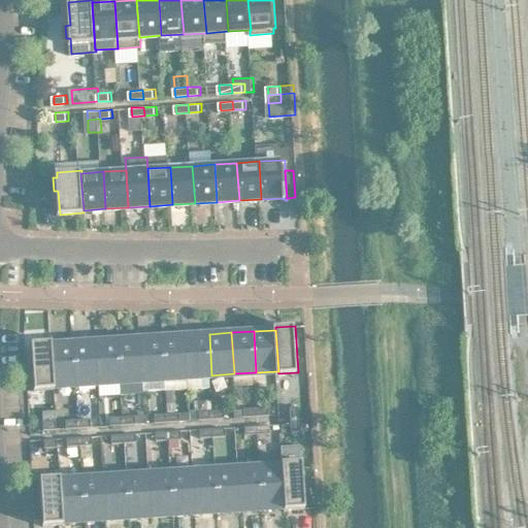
[(209,334),(187,335),(190,376),(211,375),(209,334)]
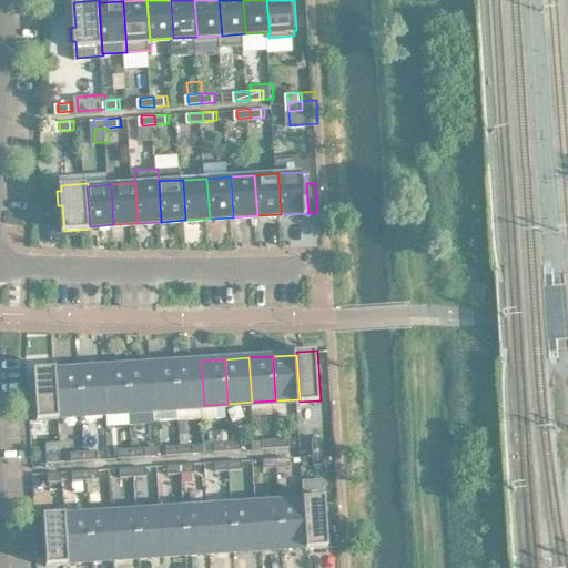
[(201,361),(178,363),(180,407),(204,405),(201,361)]
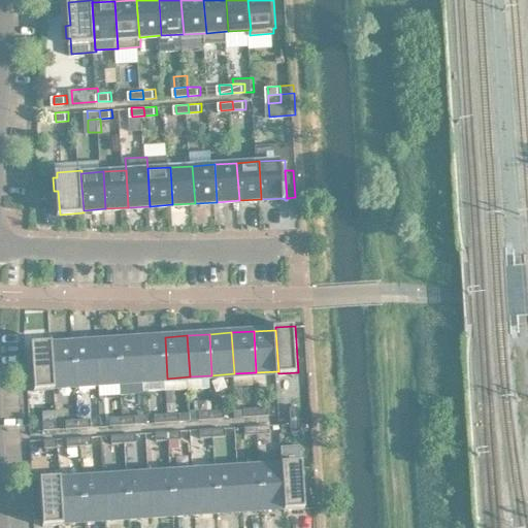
[(165,337),(142,338),(145,380),(167,378),(165,337)]
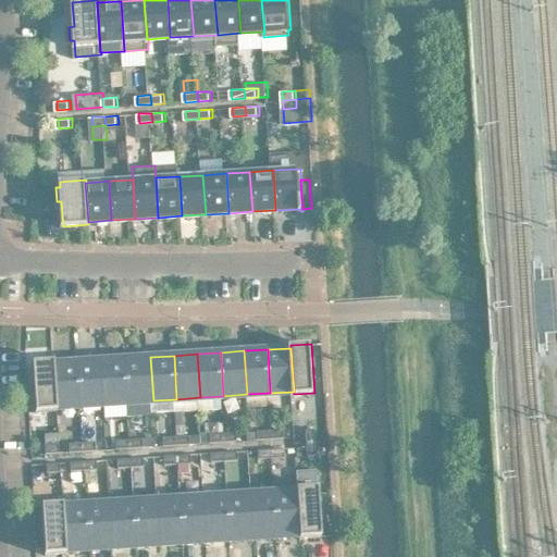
[(150,357),(126,358),(130,403),(153,400),(150,357)]
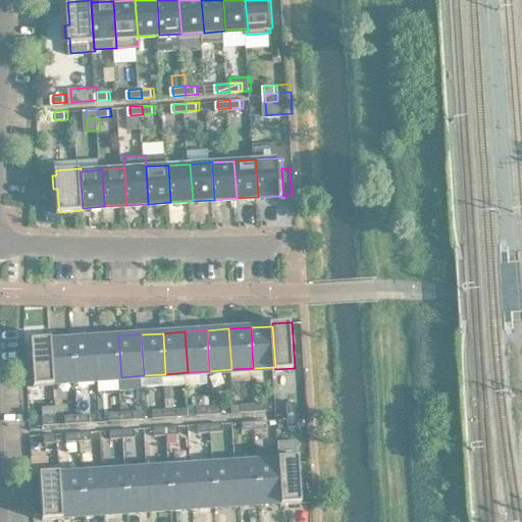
[(118,335),(97,337),(100,378),(121,377),(118,335)]
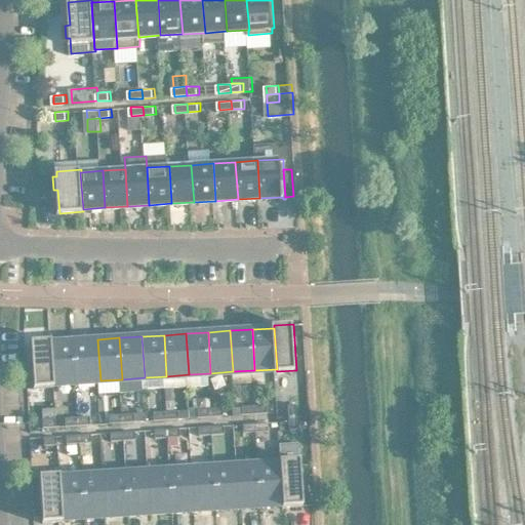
[(53,342),(53,339),(34,340),(36,388),(56,386),(56,384),(55,384),(53,342)]
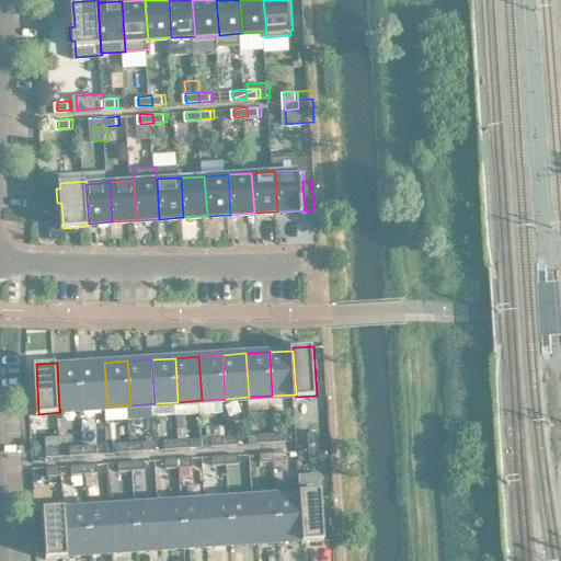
[(104,363),(80,364),(83,408),(107,407),(104,363)]
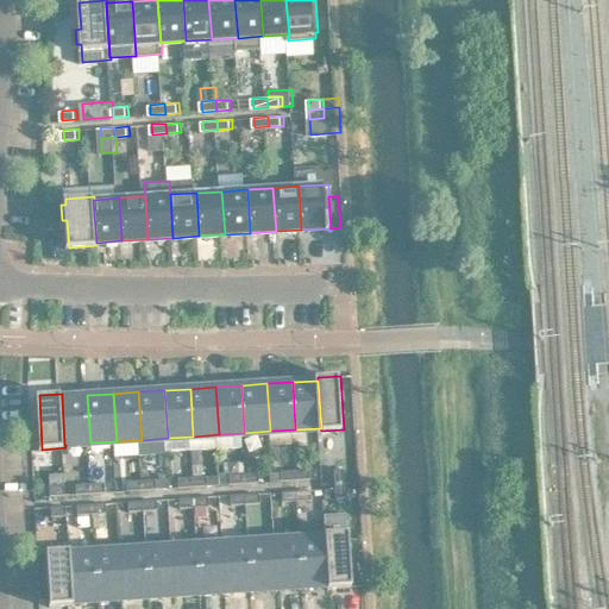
[(87,395),(62,397),(64,445),(66,445),(90,443),(87,395)]
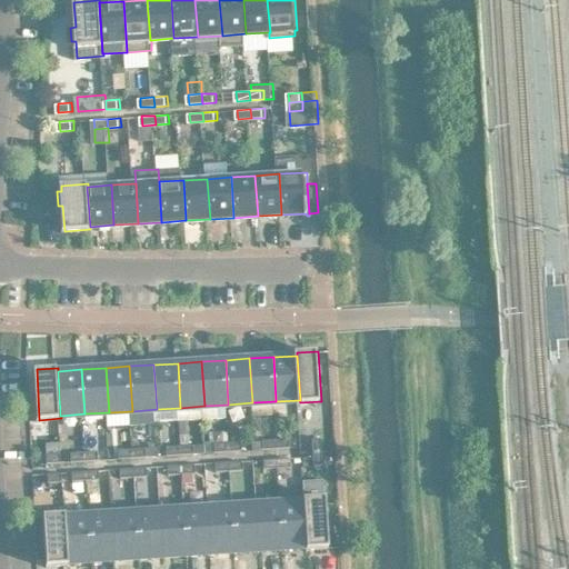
[(229,426),(212,427),(213,442),(217,442),(230,441),(229,426)]
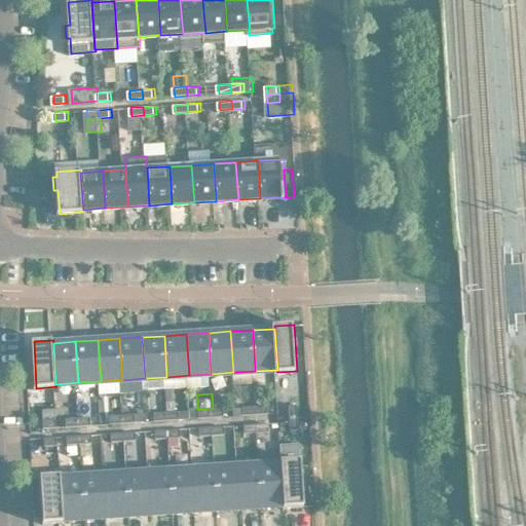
[(177,401),(168,401),(168,411),(178,411),(177,401)]
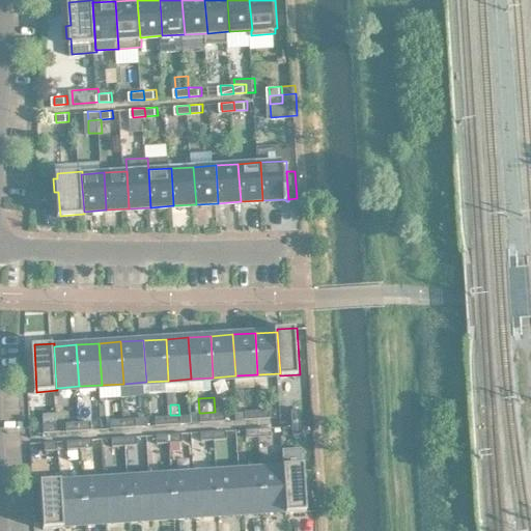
[(294,409),(295,421),(303,420),(302,408),(294,409)]
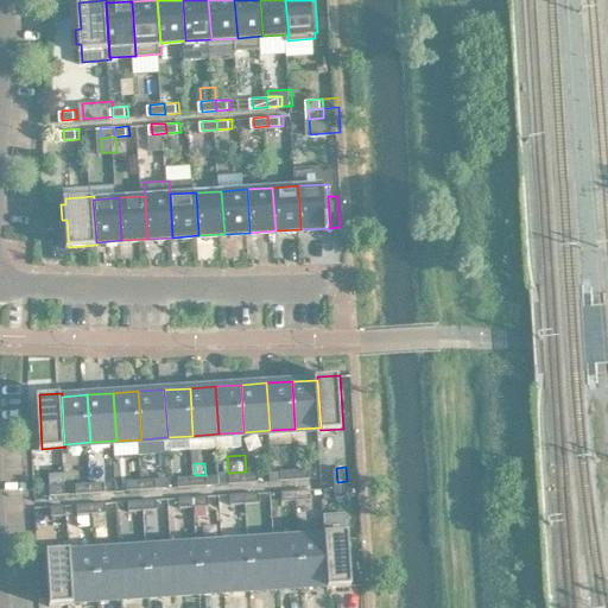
[(311,468),(297,469),(298,477),(312,477),(311,468)]
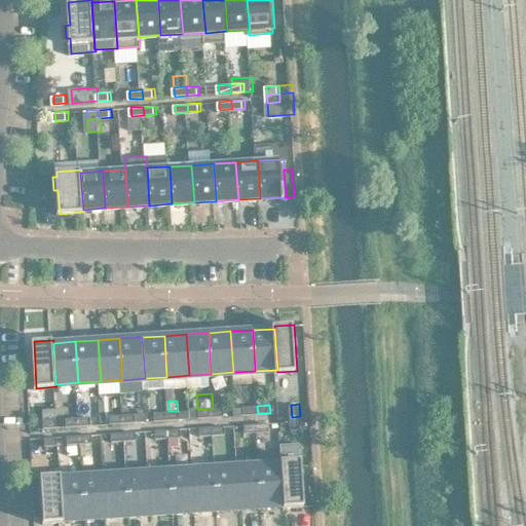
[(258,413),(257,406),(245,406),(246,414),(258,413)]
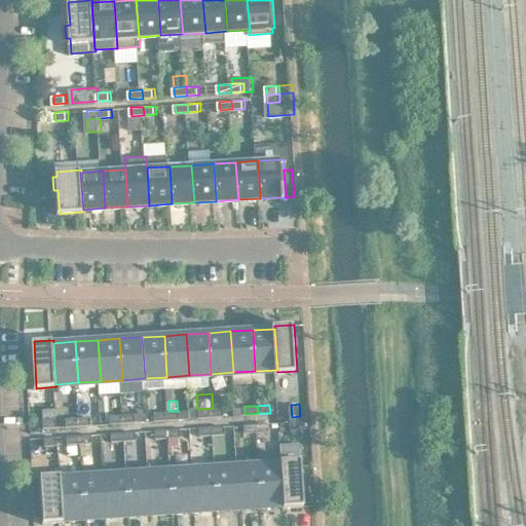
[(214,416),(213,408),(200,409),(201,417),(214,416)]
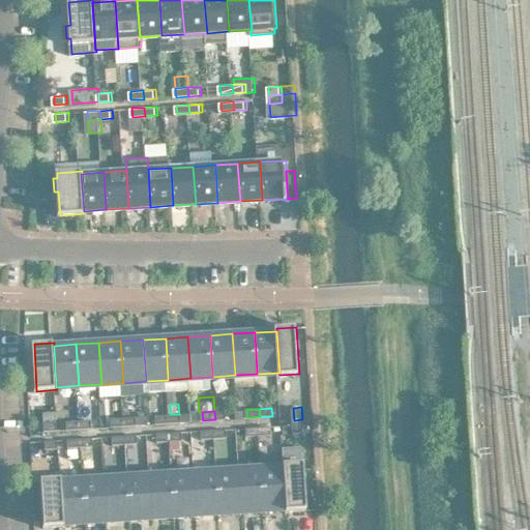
[(227,411),(214,411),(215,419),(228,418),(227,411)]
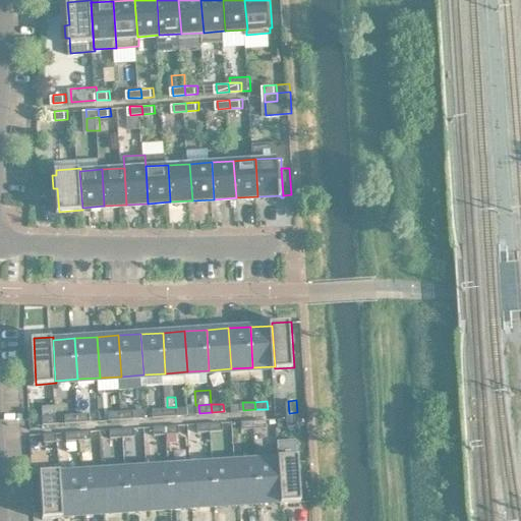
[(176,407),(167,407),(168,415),(180,414),(179,406),(176,407)]
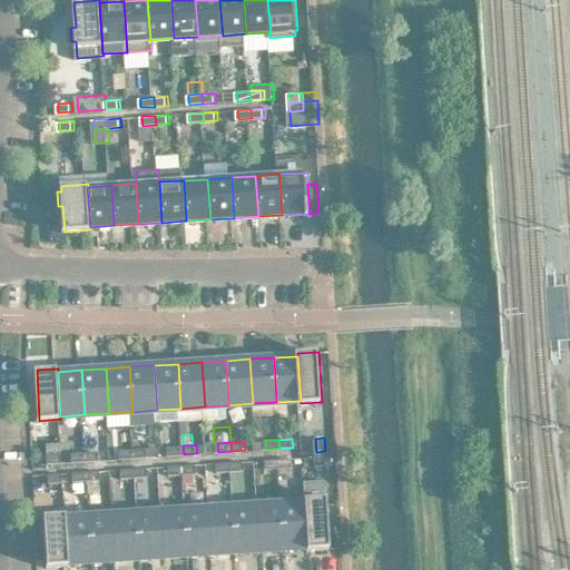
[(184,454),(183,445),(169,446),(170,455),(184,454)]
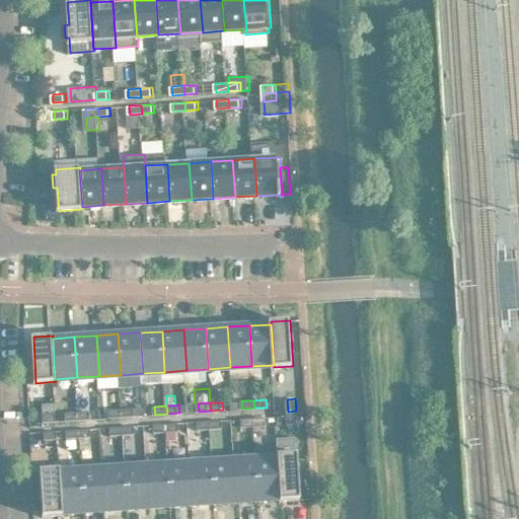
[(135,408),(123,409),(124,417),(136,416),(135,408)]
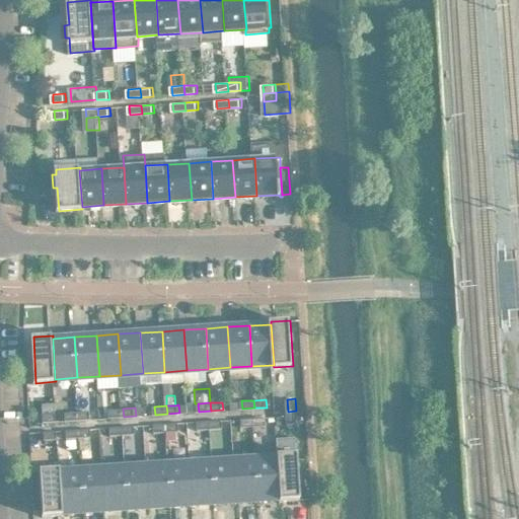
[(145,408),(135,408),(136,416),(145,415),(145,408)]
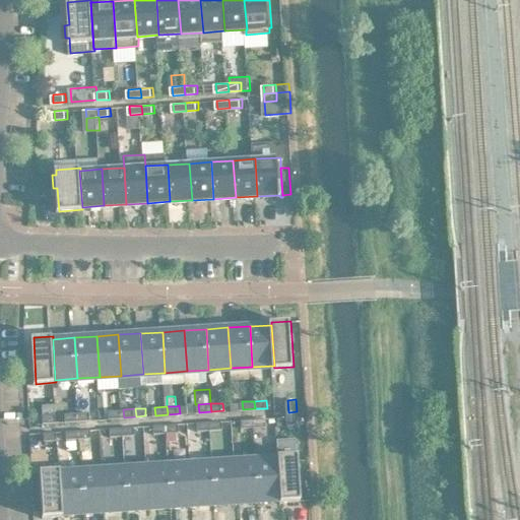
[(124,417),(123,409),(111,410),(112,418),(124,417)]
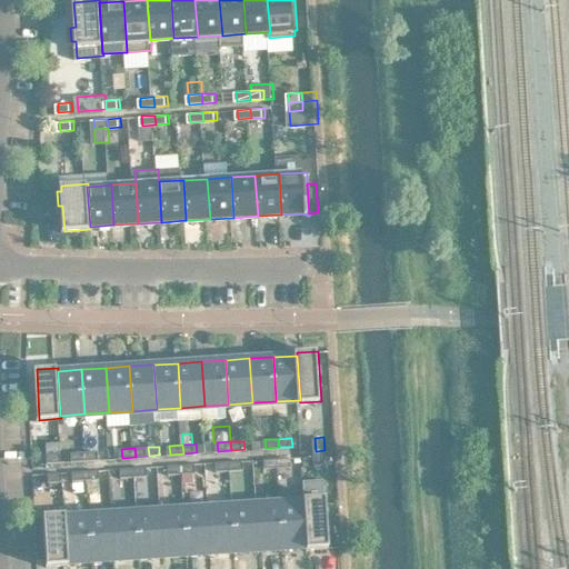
[(100,450),(87,451),(88,460),(101,459),(100,450)]
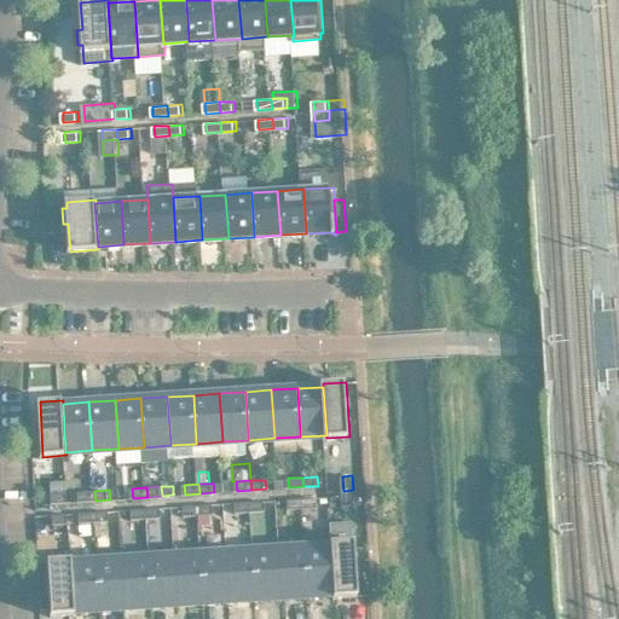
[(353,490),(343,491),(345,505),(354,504),(353,490)]
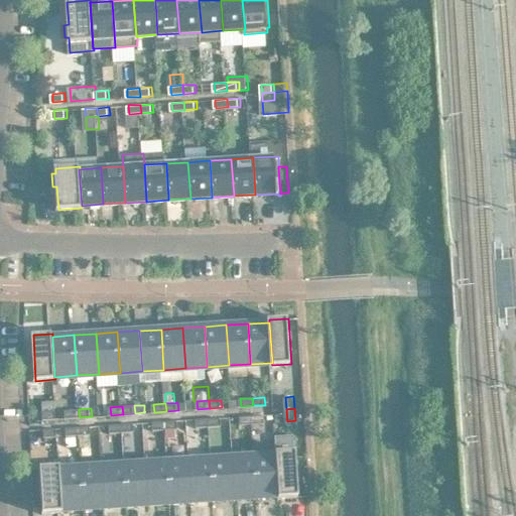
[(80,417),(79,409),(67,410),(68,418),(80,417)]
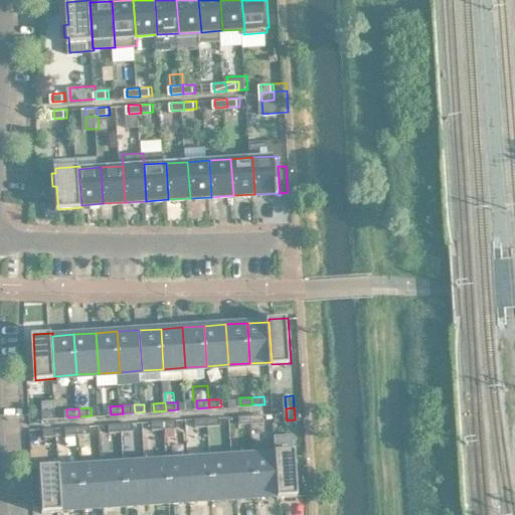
[(44,410),(45,418),(57,417),(56,409),(44,410)]
